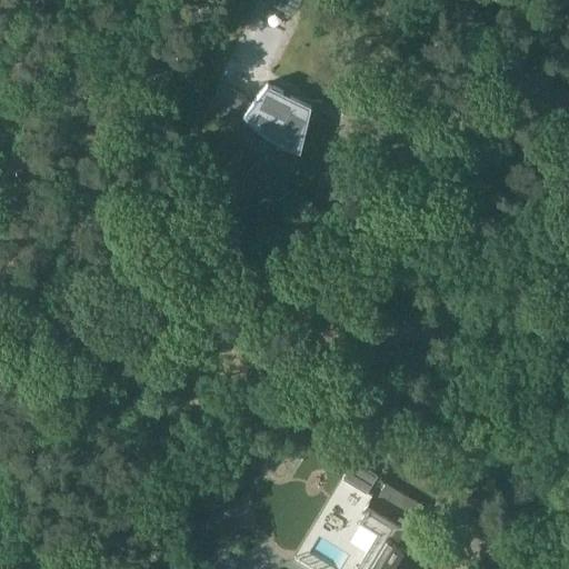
[(269,0),(293,11),(298,0),(269,0)]
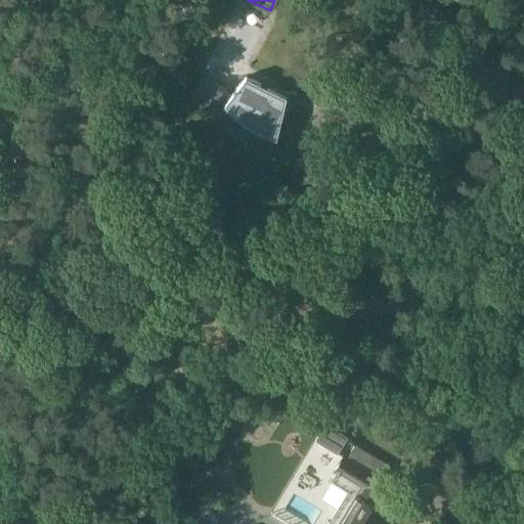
[(246,74),(231,91),(205,79),(193,101),(209,108),(217,91),(224,100),(223,101),(238,116),(250,121),(246,130),(247,131),(249,126),(267,134),(276,117),(280,118),(285,99),(258,86),(259,83),(260,83),(260,82),(246,74)]
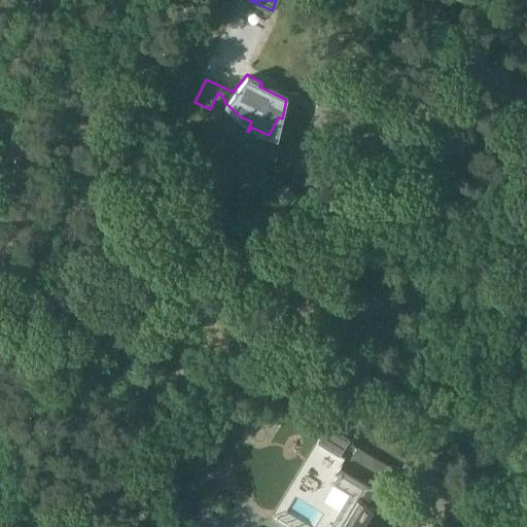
[(317,443),(339,456),(349,440),(327,426),(317,443)]
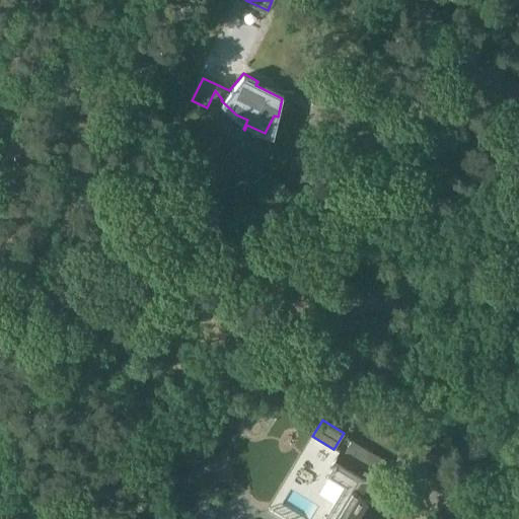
[(373,518),(382,505),(365,497),(371,487),(377,491),(384,478),(340,451),(331,464),(335,465),(328,475),(346,486),(324,518),(373,518)]
